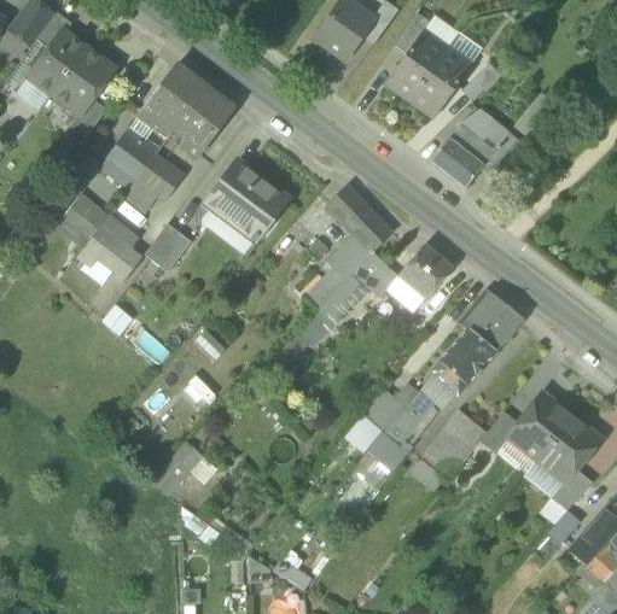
[(10,29),(30,45),(52,15),(31,0),(10,29)]
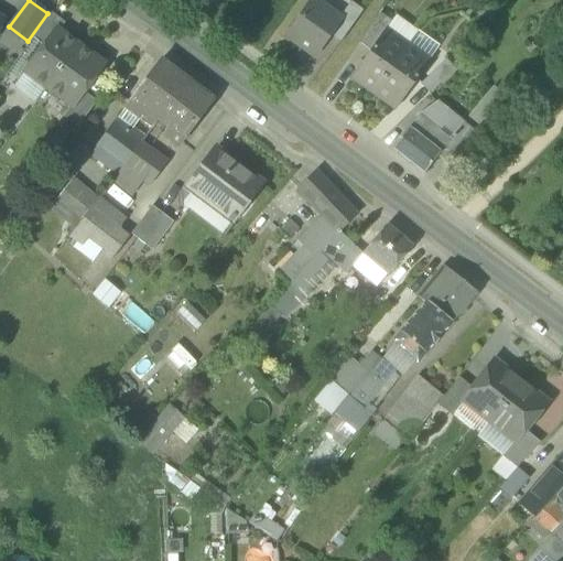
[(287,35),(313,54),(328,33),(340,17),(339,15),(316,0),(312,0),(287,35)]
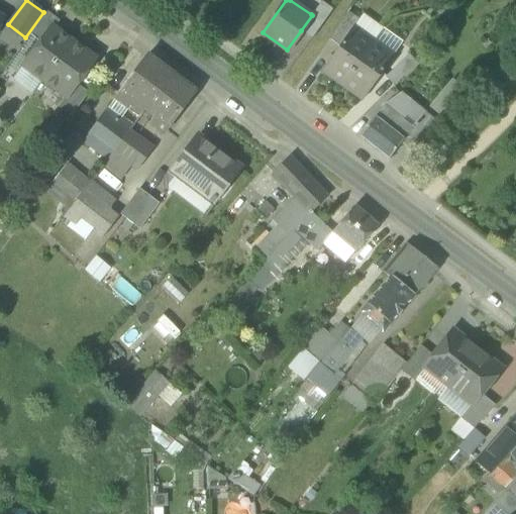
[(301,30),(312,38),(332,9),(321,0),(311,14),(312,15),(301,30)]
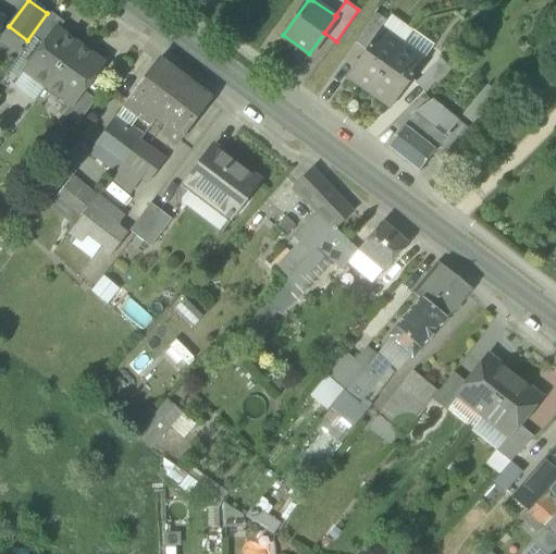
[(38,39),(44,44),(57,26),(60,28),(64,22),(51,11),(33,36),(38,39)]
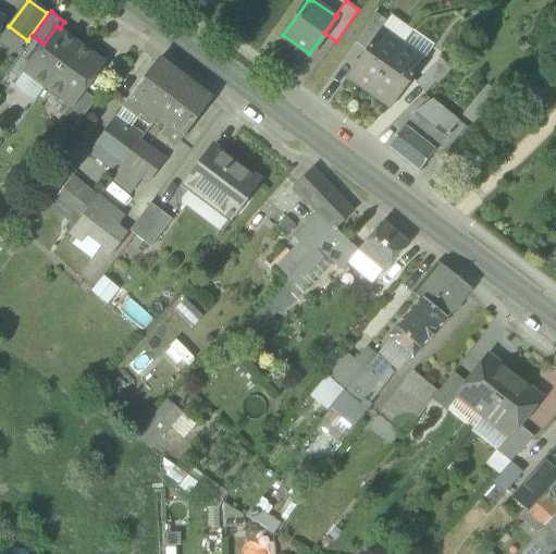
[(355,40),(366,48),(380,28),(381,28),(387,20),(375,12),(355,40)]
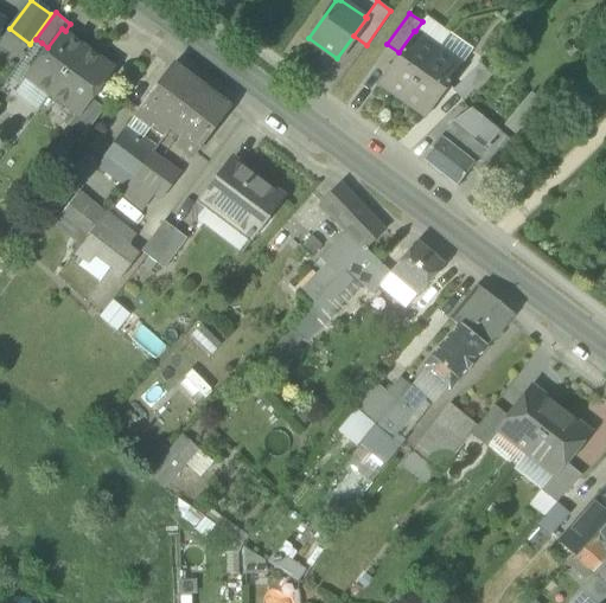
[(415,31),(439,47),(451,32),(427,15),(422,21),(415,31)]
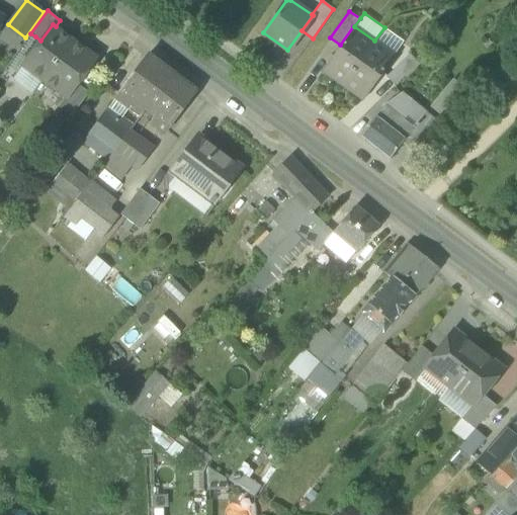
[(42,80),(42,79),(72,39),(72,38),(56,26),(53,24),(40,40),(22,65),(42,80)]
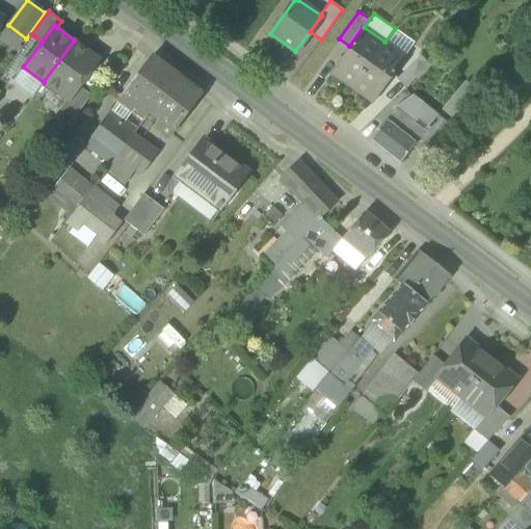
[(332,71),(352,86),(385,42),(364,27),(363,27),(349,46),(332,71)]
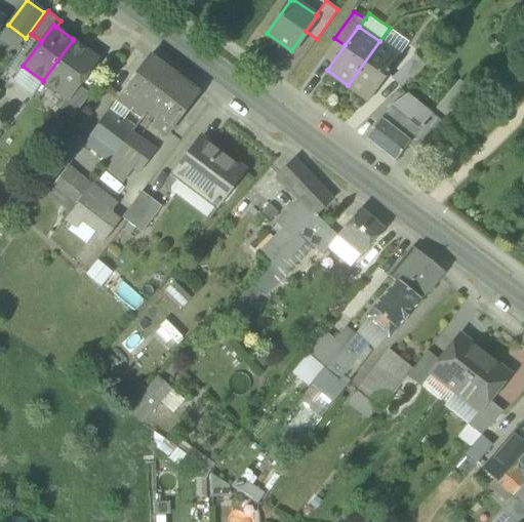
[(410,42),(390,28),(379,41),(400,56),(410,42)]
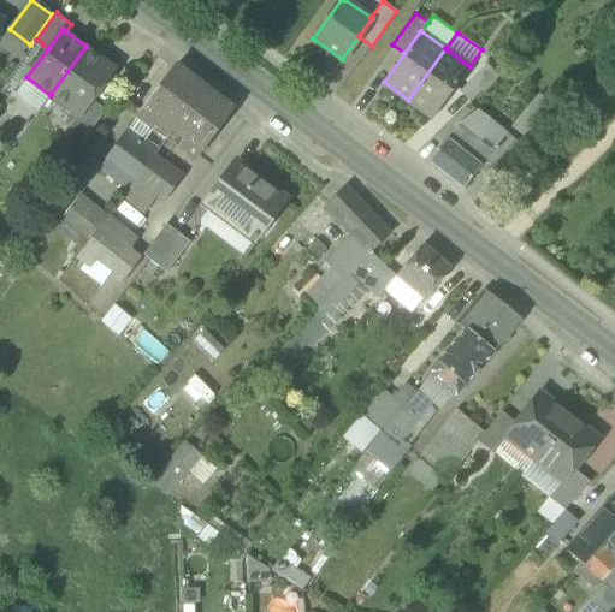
[(114,69),(86,47),(51,94),(78,113),(80,114),(92,99),(114,69)]
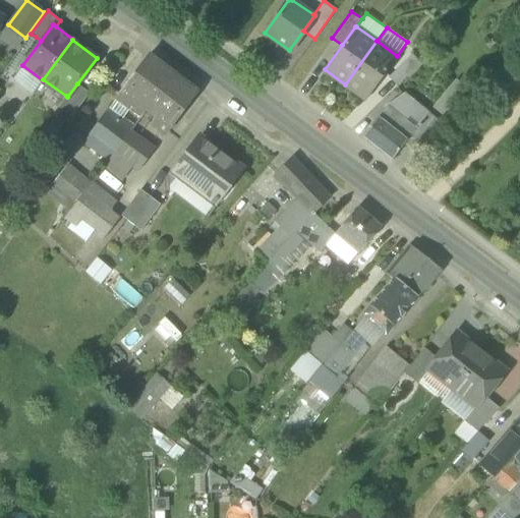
[(397,56),(377,41),(345,84),(366,99),(397,56)]
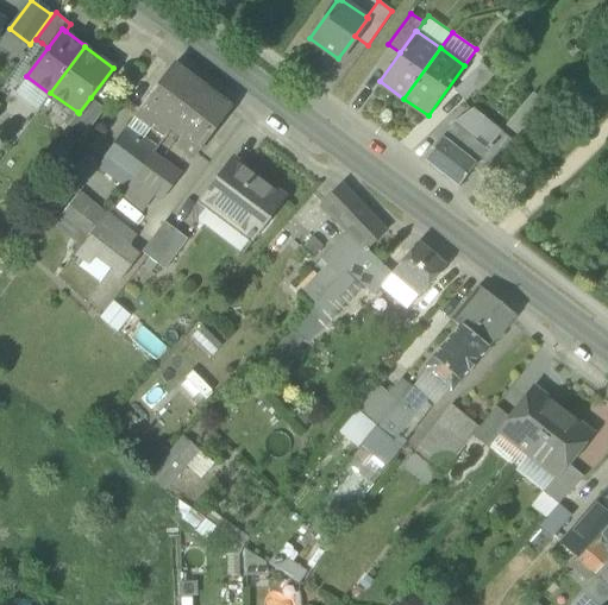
[(158,119),(170,127),(202,84),(175,63),(135,117),(151,128),(158,119)]
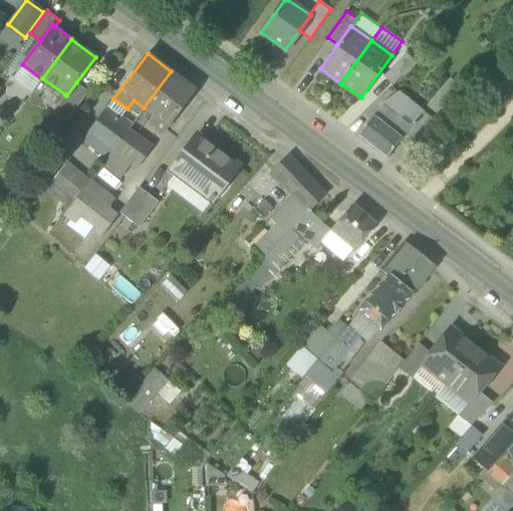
[(383,75),(392,84),(415,62),(407,53),(383,75)]
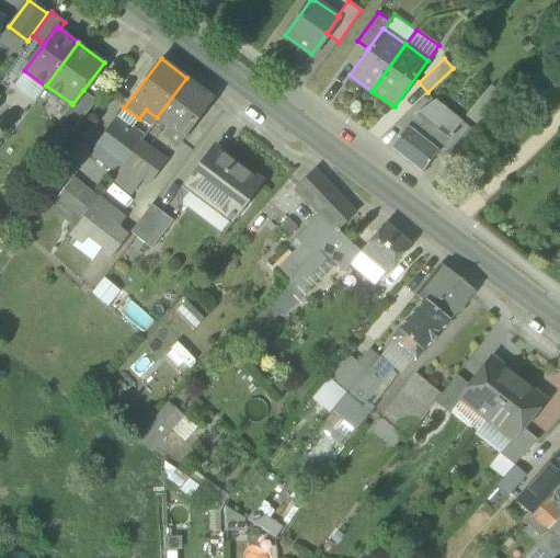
[(213,98),(186,78),(157,117),(168,125),(162,133),(178,144),(213,98)]
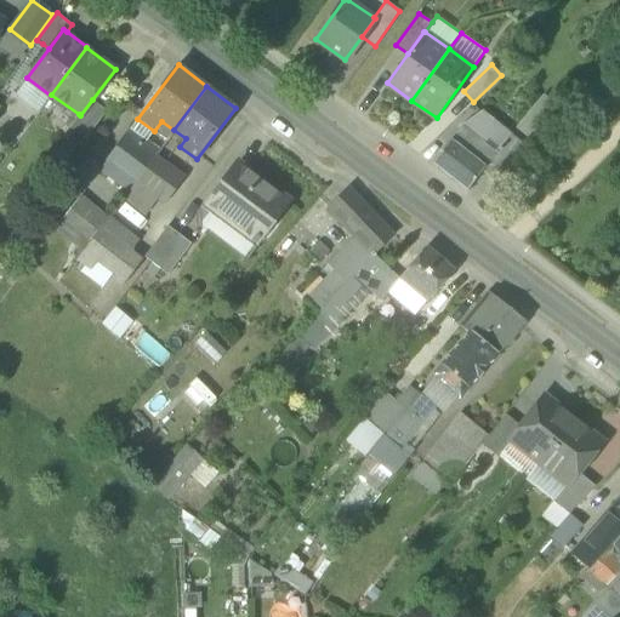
[(544,92),(515,126),(532,140),(559,106),(544,92)]
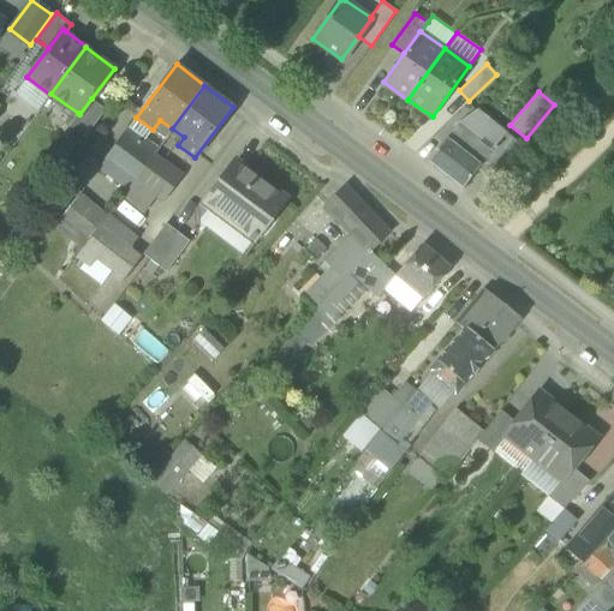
[(69,126),(84,137),(106,109),(91,99),(79,114),(78,113),(69,126)]
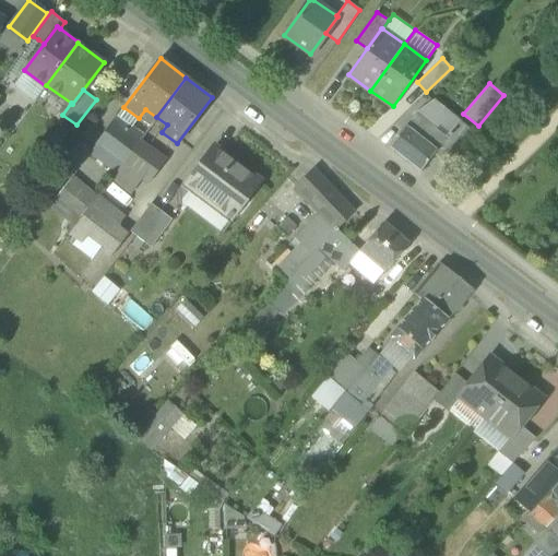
[(434,98),(414,115),(444,139),(460,119),(434,98)]
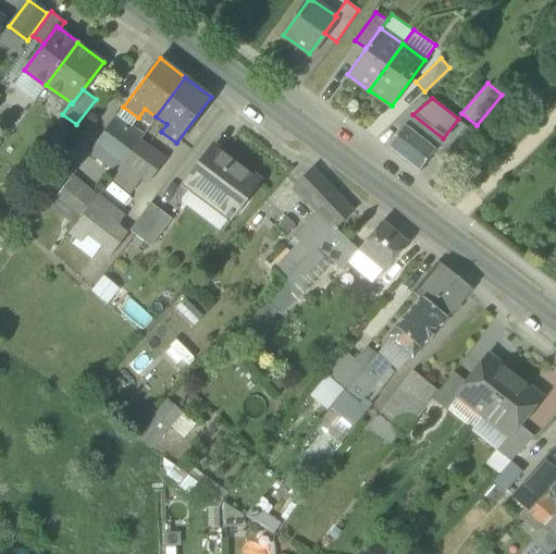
[(390,145),(419,169),(432,151),(443,138),(412,114),(390,145)]
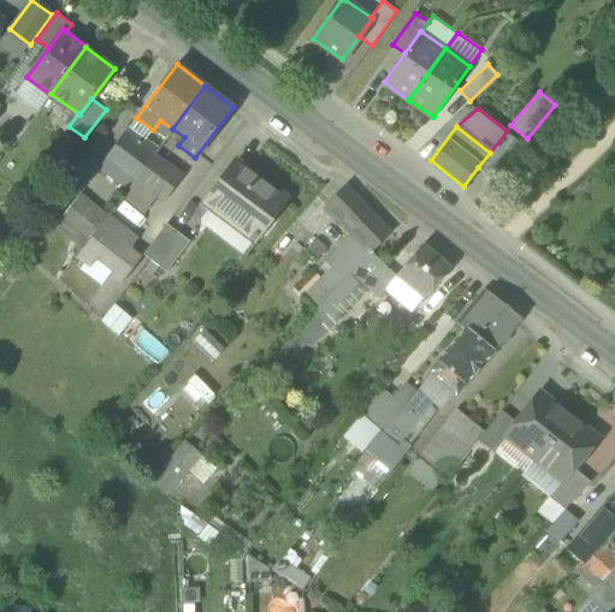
[(478,167),(495,180),(528,148),(507,131),(490,153),(478,167)]
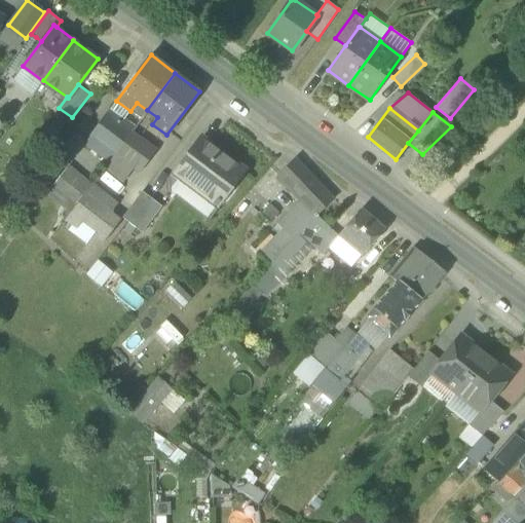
[(130,132),(127,128),(107,113),(89,136),(115,153),(130,132)]
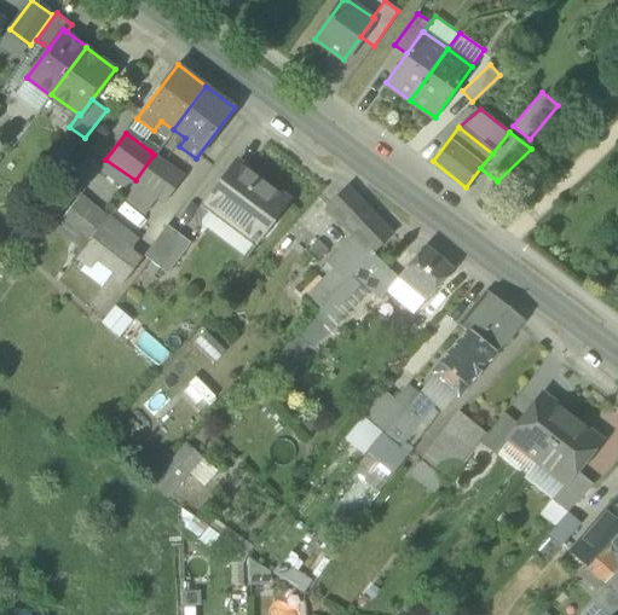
[(160,160),(154,155),(136,180),(154,193),(165,201),(183,177),(160,160)]
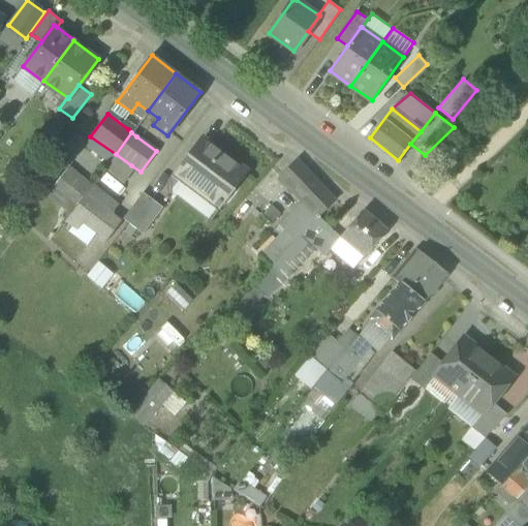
[(202,137),(176,173),(219,206),(246,171),(202,137)]
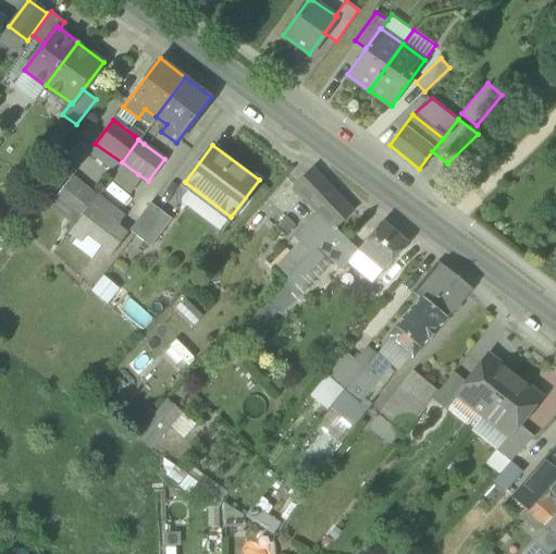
[(128,188),(138,174),(122,162),(111,176),(128,188)]
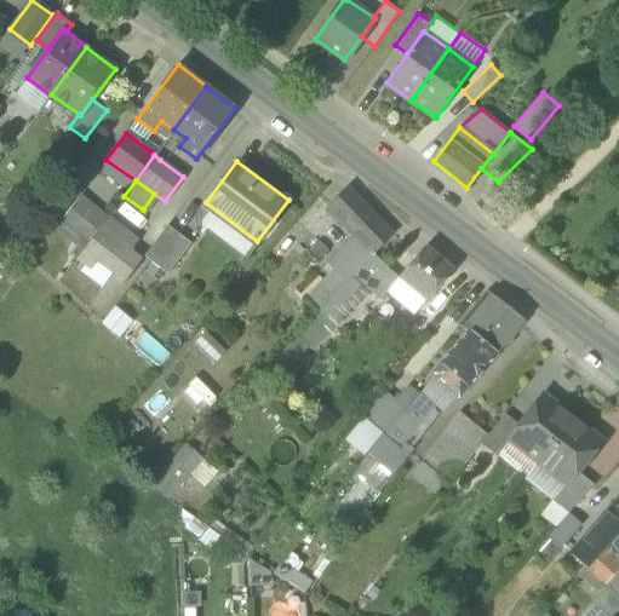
[(373,252),(391,234),(348,188),(327,207),(354,235),(371,253),(373,252)]
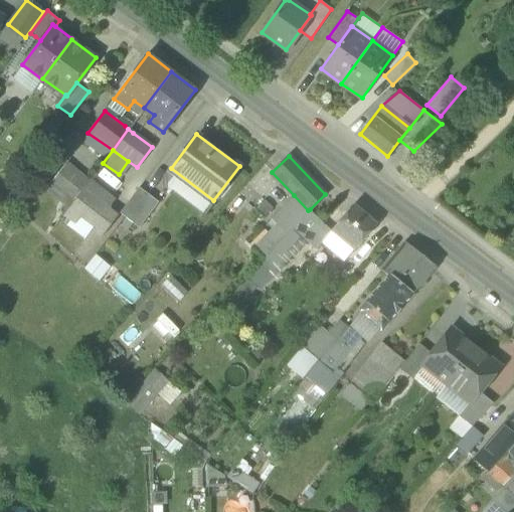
[(74,199),(75,197),(87,183),(90,180),(67,163),(52,182),(67,194),(74,199)]
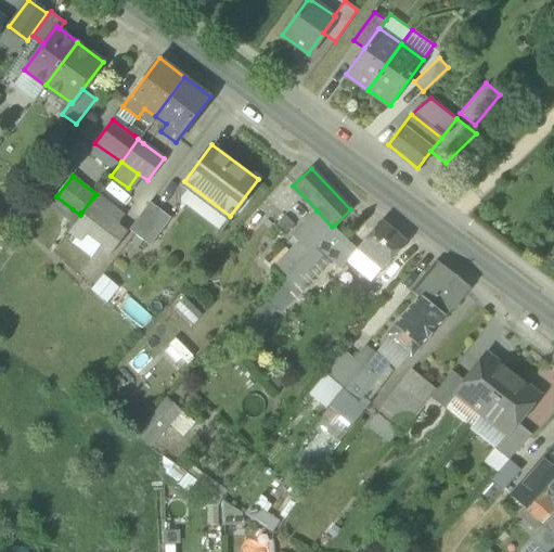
[(230,216),(184,181),(182,180),(175,190),(176,202),(188,205),(219,230),(230,216)]
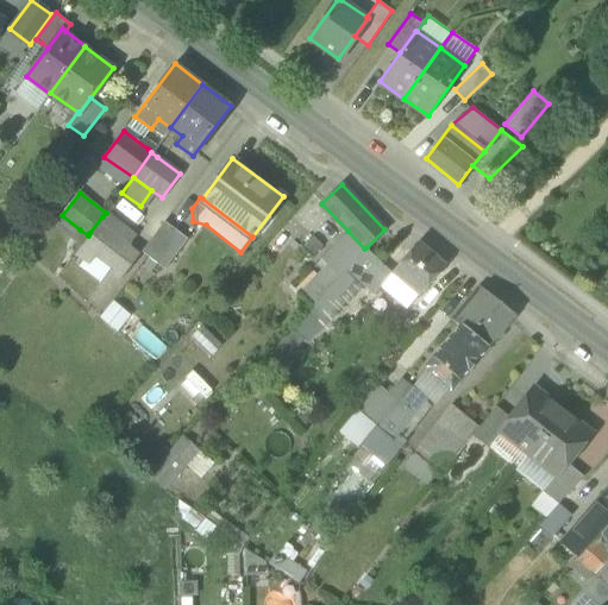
[(131,233),(106,213),(102,216),(121,232),(113,244),(105,237),(101,241),(89,233),(88,235),(81,244),(75,252),(89,264),(95,256),(106,265),(123,244),(131,233)]
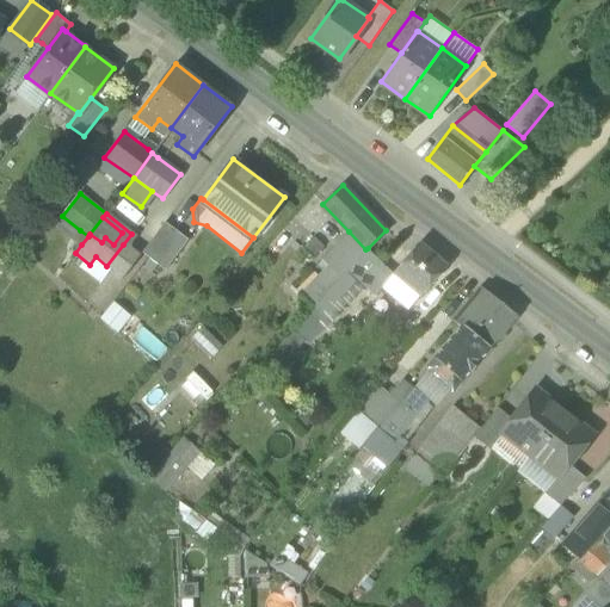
[(122,233),(103,217),(90,234),(102,242),(105,237),(114,245),(122,233)]
